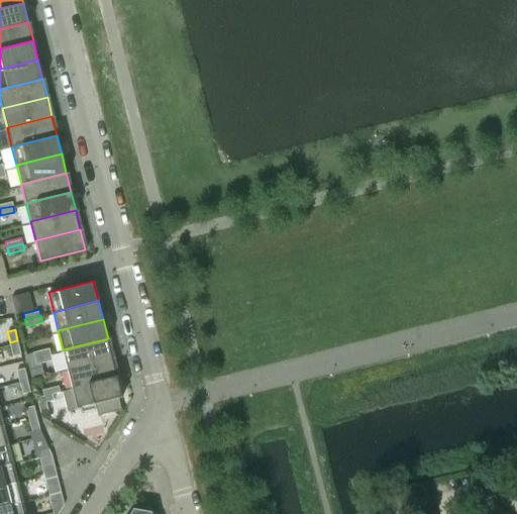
[(108,338),(63,349),(68,368),(112,356),(108,338)]
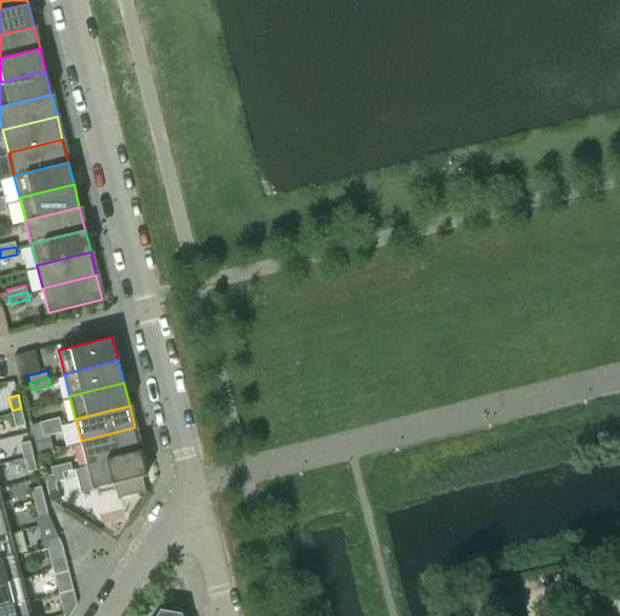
[(21,408),(12,410),(16,425),(24,422),(21,408)]
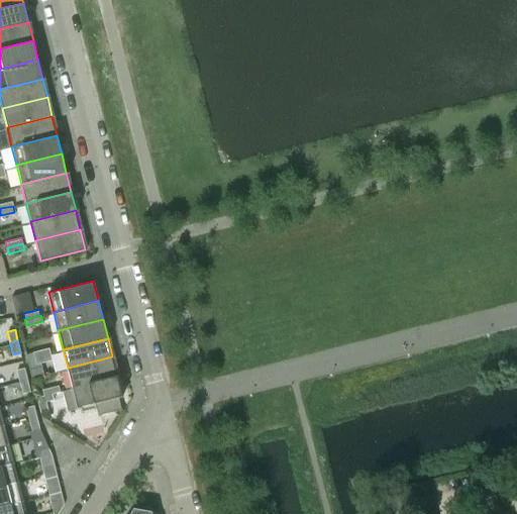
[(49,352),(48,346),(32,350),(26,353),(27,358),(49,352)]
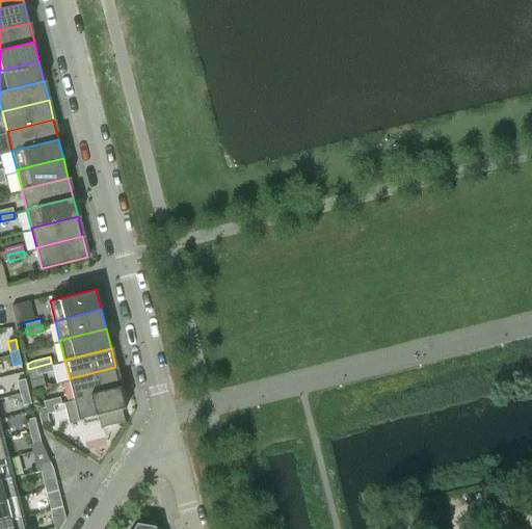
[(53,369),(51,363),(28,369),(32,388),(46,385),(42,372),(53,369)]
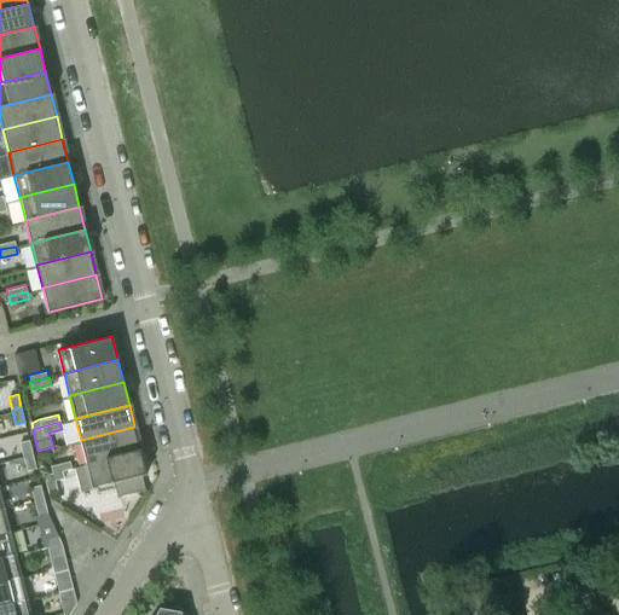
[(140,450),(134,427),(81,440),(86,463),(140,450)]
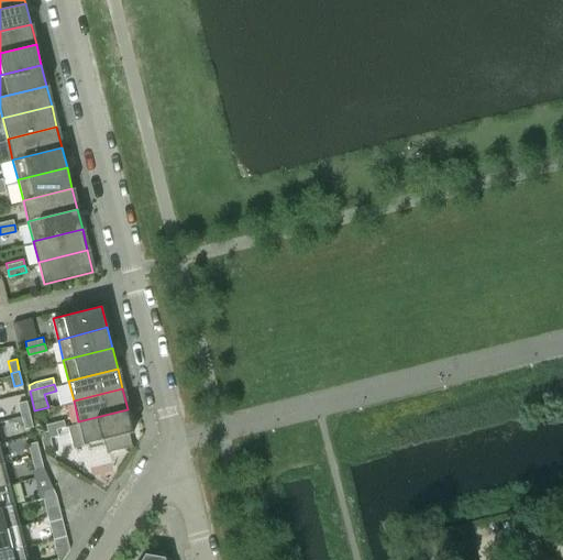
[(18,402),(21,415),(30,413),(26,399),(18,402)]
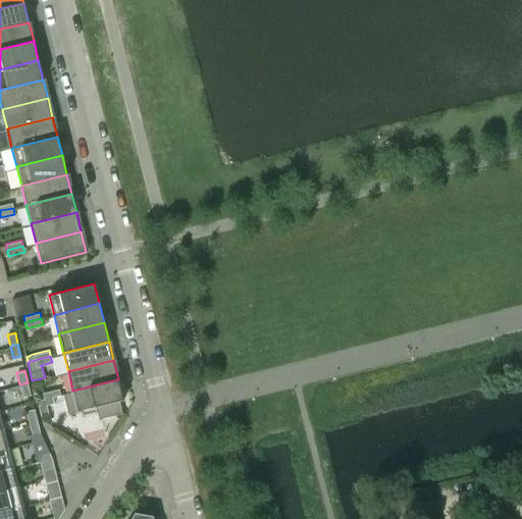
[(123,400),(118,379),(72,391),(63,393),(68,413),(81,410),(82,415),(97,411),(99,418),(122,412),(119,400),(123,400)]
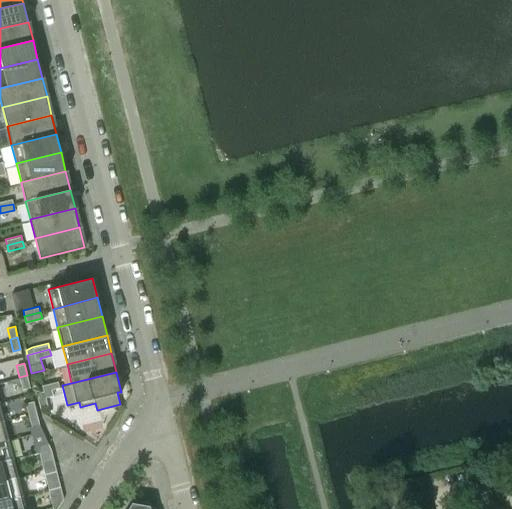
[(27,375),(19,377),(22,388),(30,386),(27,375)]
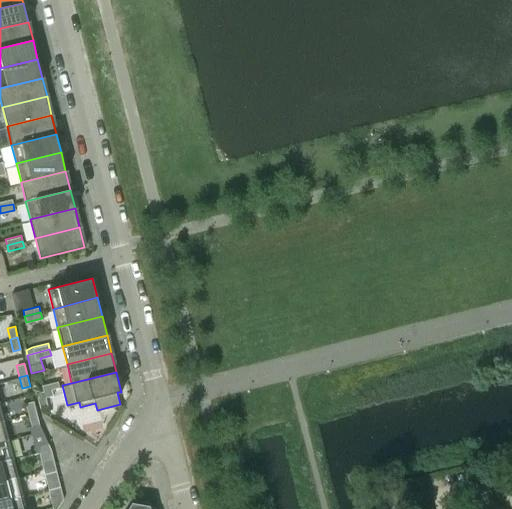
[(59,386),(57,380),(42,384),(43,390),(51,388),(59,386)]
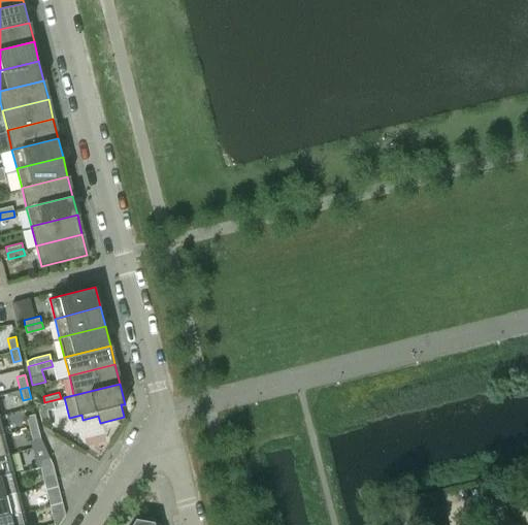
[(53,400),(44,402),(37,404),(41,420),(48,418),(46,408),(55,406),(53,400)]
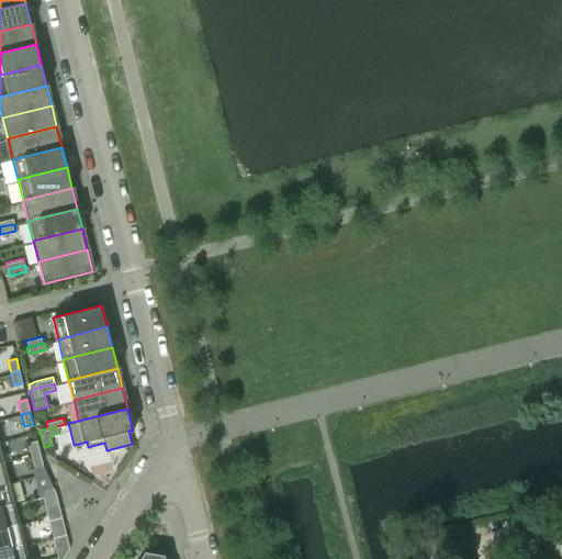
[(27,442),(31,455),(40,453),(36,439),(27,442)]
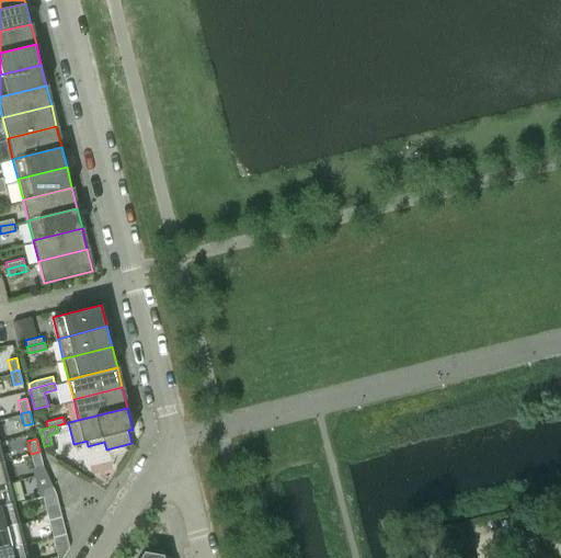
[(39,452),(31,454),(34,466),(43,464),(39,452)]
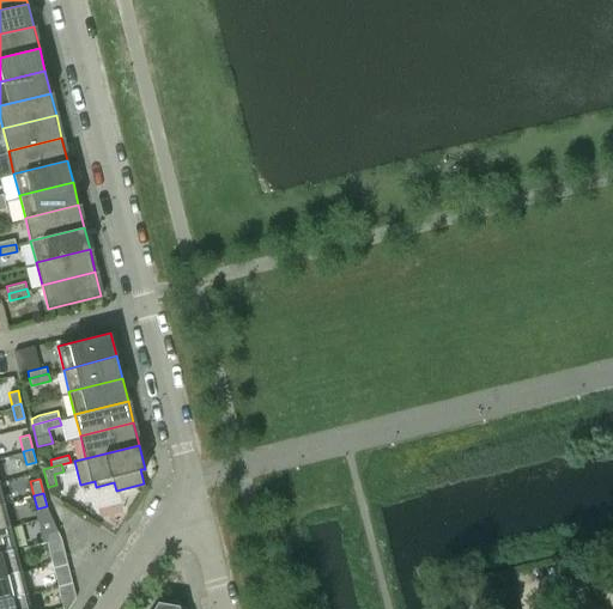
[(7,525),(0,527),(0,550),(13,548),(7,525)]
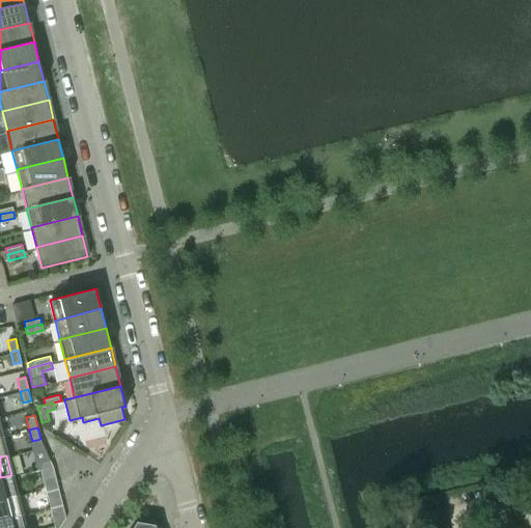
[(53,465),(50,460),(42,462),(39,465),(40,468),(53,465)]
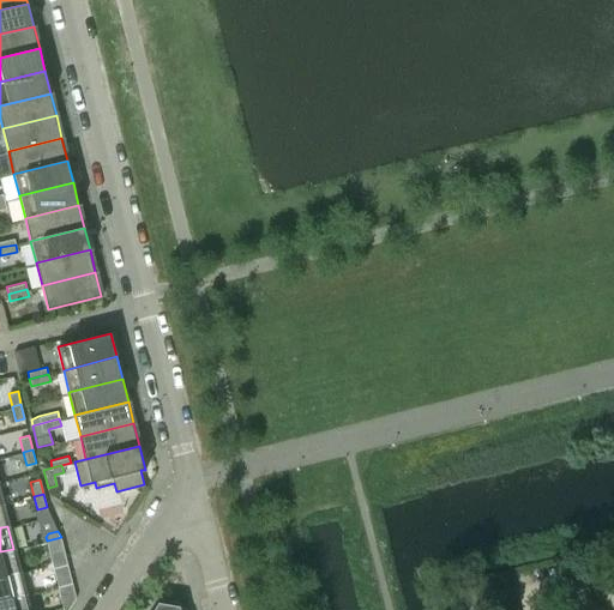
[(64,547),(61,537),(47,541),(49,550),(64,547)]
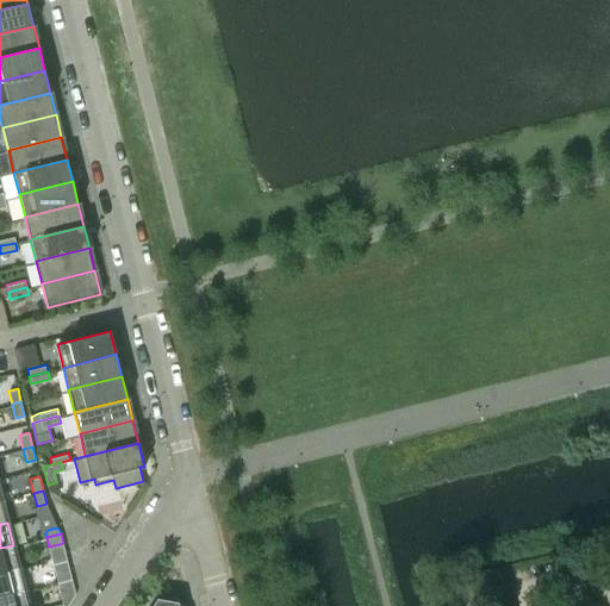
[(64,553),(63,543),(49,547),(51,556),(64,553)]
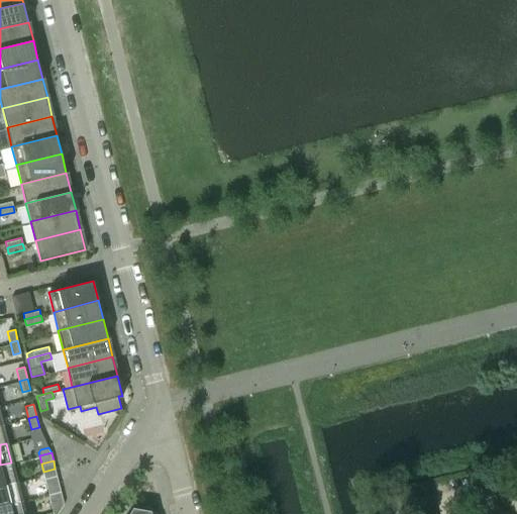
[(11,463),(0,465),(0,485),(15,482),(11,463)]
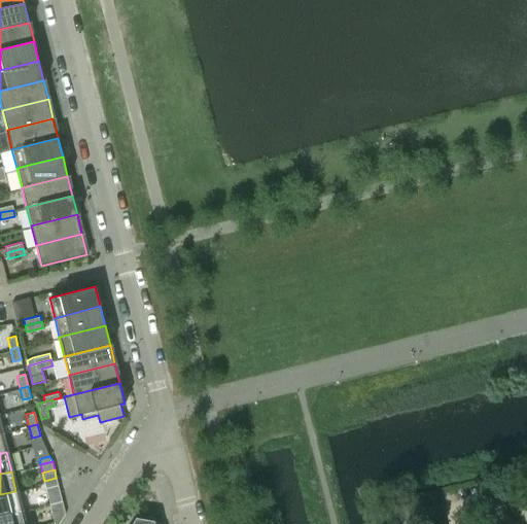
[(60,492),(58,484),(45,487),(47,495),(60,492)]
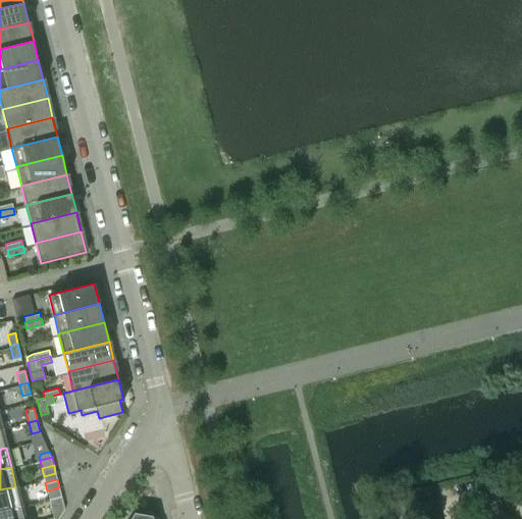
[(15,486),(0,489),(0,510),(20,505),(15,486)]
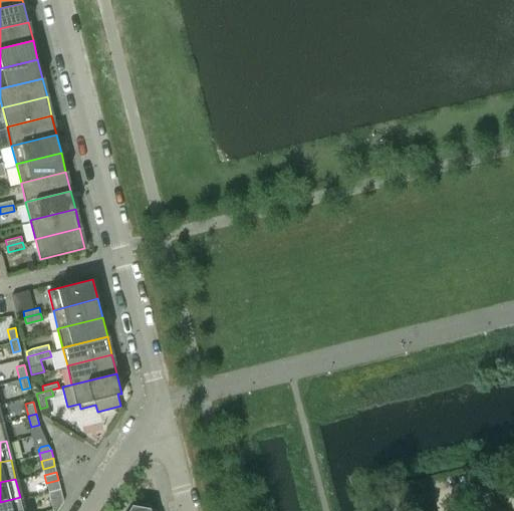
[(60,488),(58,480),(46,483),(48,491),(60,488)]
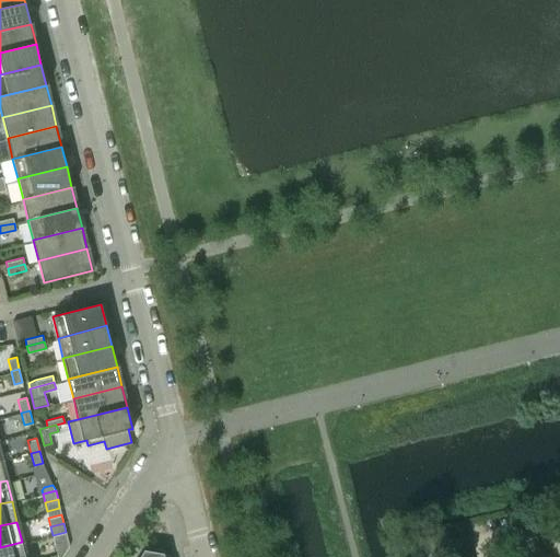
[(67,538),(55,542),(58,556),(60,556),(69,545),(67,538)]
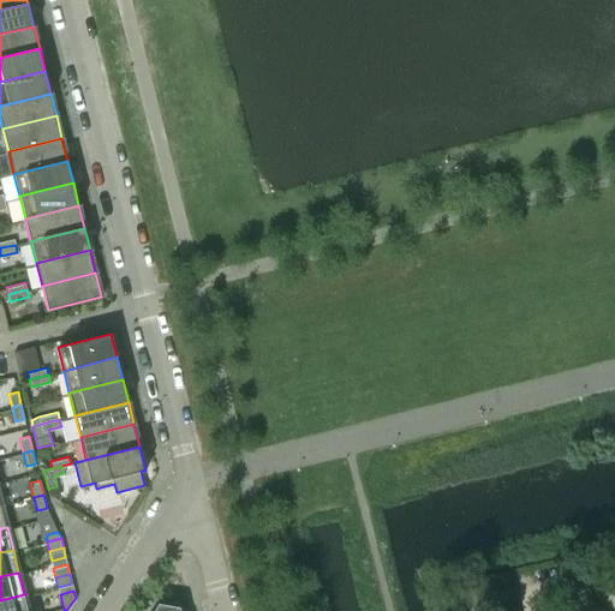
[(28,610),(24,594),(0,600),(0,610),(28,610)]
